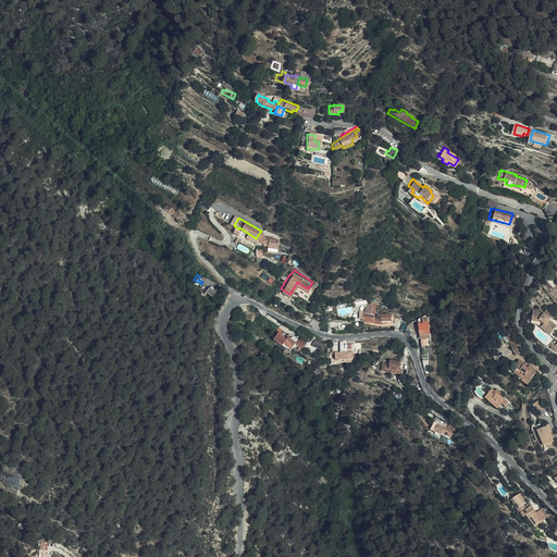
[(219,289),(215,287),(214,288),(209,284),(206,288),(214,296),(219,289)]
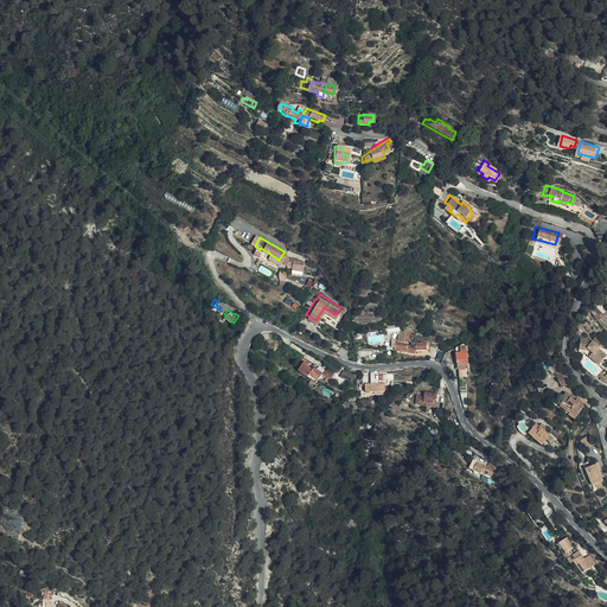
[(595,337),(596,336),(592,330),(581,325),(576,336),(582,338),(586,344),(589,342),(595,351),(601,346),(596,338),(595,337)]
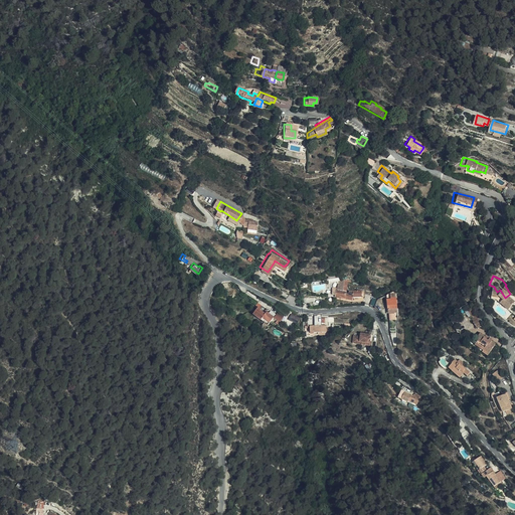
[(343,285),(341,279),(340,279),(339,285),(335,285),(334,286),(343,288),(343,285)]
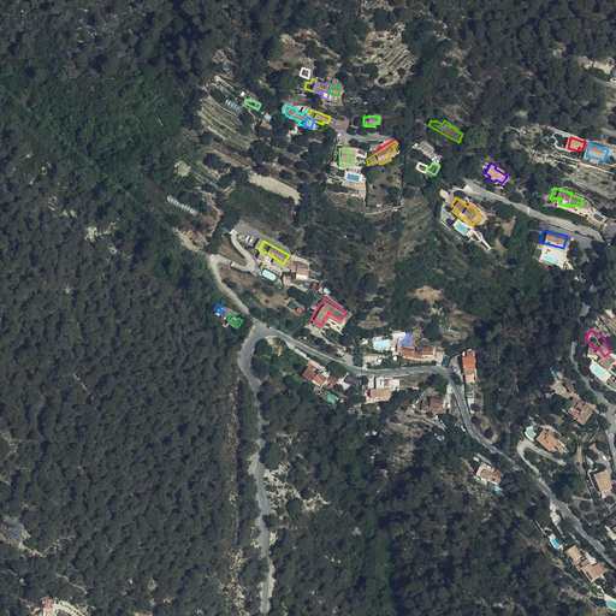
[(396,350),(398,351),(420,356),(421,353),(421,350),(416,349),(413,348),(414,342),(410,341),(410,344),(400,342),(398,342),(396,350)]
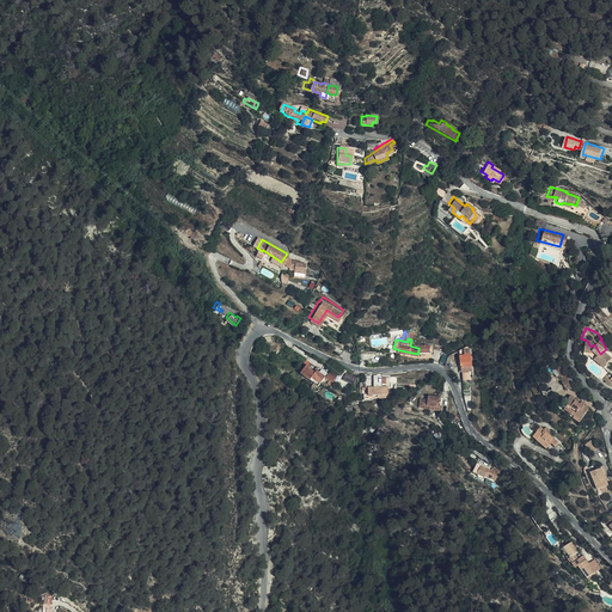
[(594,344),(591,347),(598,355),(600,354),(594,344)]
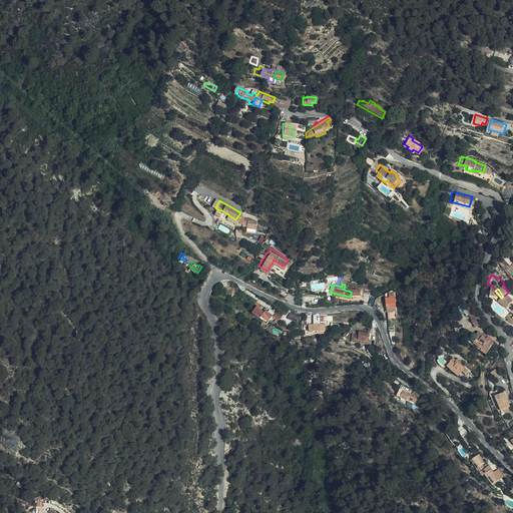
[(265,314),(263,313),(260,311),(259,312),(255,311),(252,315),(261,320),(262,319),(268,323),(269,324),(270,324),(271,323),(272,322),(271,321),(274,316),(267,311),(265,314)]
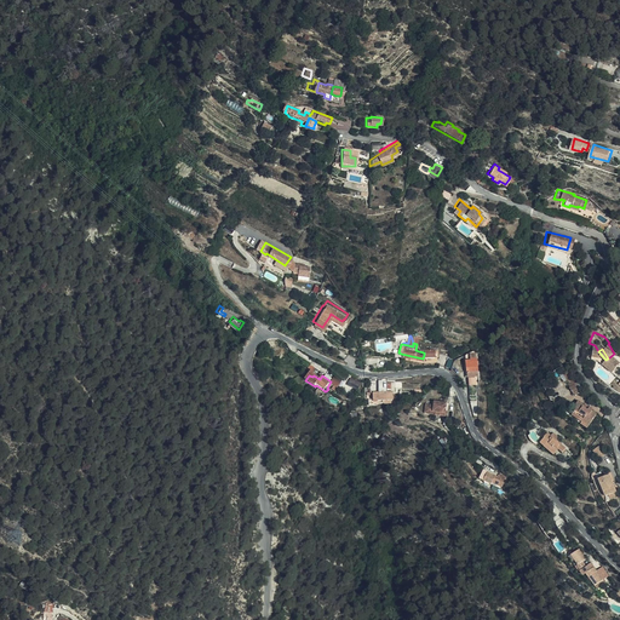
[(346,382),(354,386),(356,380),(349,377),(346,382)]
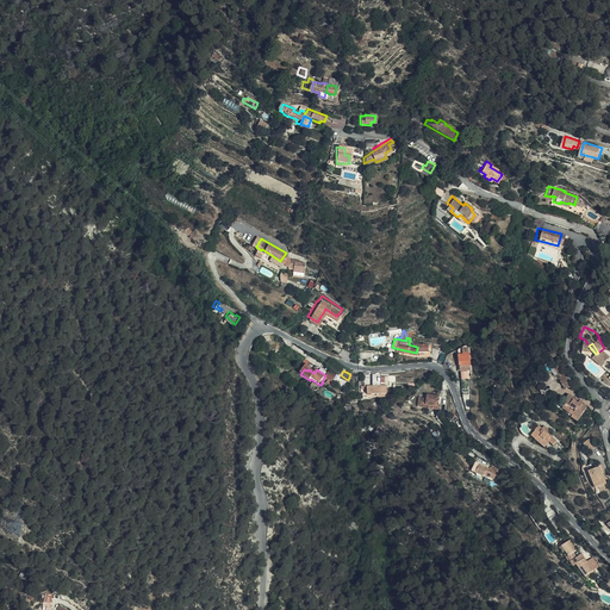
[(565,386),(571,381),(566,375),(560,380),(565,386)]
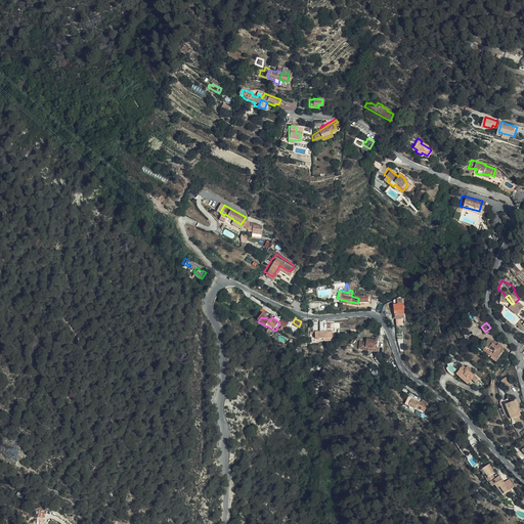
[(326,332),(332,332),(332,329),(328,329),(326,324),(319,325),(320,330),(315,330),(315,336),(320,336),(326,332)]
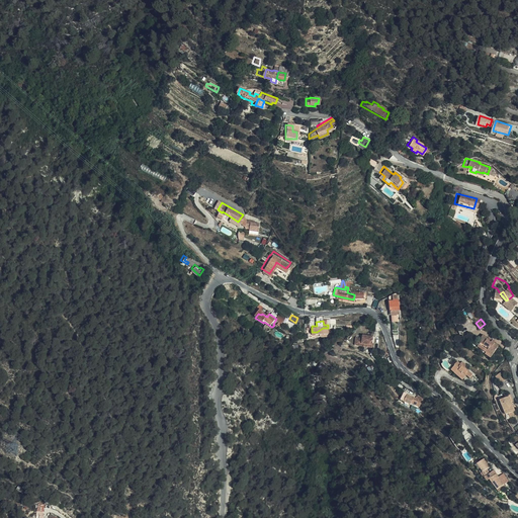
[(360,340),(371,341),(371,332),(361,331),(361,335),(354,335),(354,342),(360,343),(360,340)]
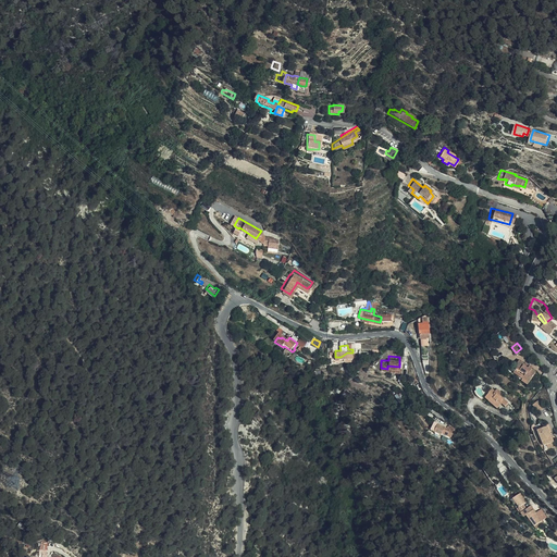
[(515,371),(530,381),(537,370),(533,368),(533,366),(533,364),(532,364),(531,364),(530,364),(530,366),(529,367),(524,364),(525,362),(520,359),(516,366),(518,367),(515,371)]
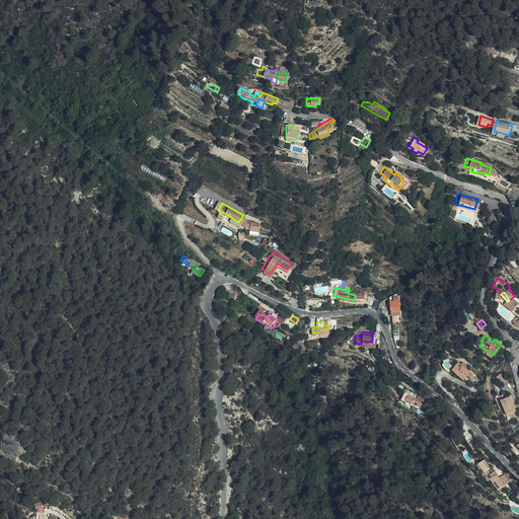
[(453,364),(449,369),(452,372),(454,370),(461,377),(464,374),(466,376),(469,373),(464,367),(462,366),(463,365),(465,363),(460,360),(458,362),(455,360),(452,363),(453,364)]
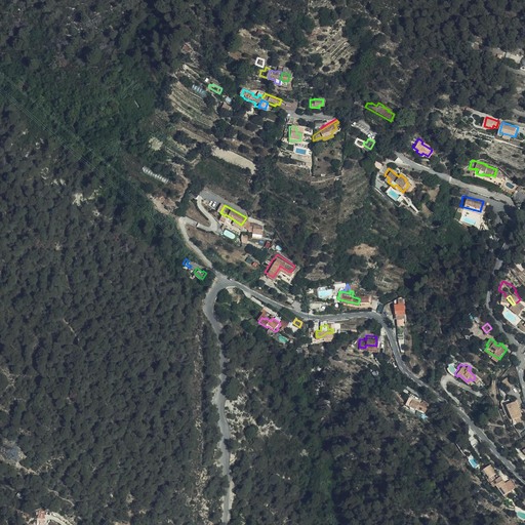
[(459,374),(457,376),(466,382),(467,381),(459,374)]
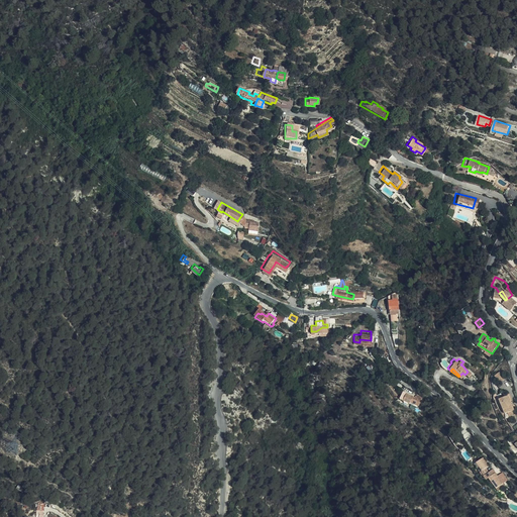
[(507,377),(501,370),(495,375),(500,382),(507,377)]
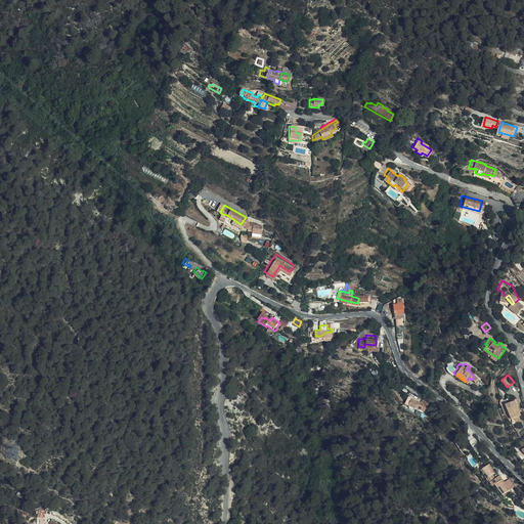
[(404,397),(404,398),(405,398),(415,405),(420,409),(423,410),(426,401),(417,398),(416,401),(404,397)]
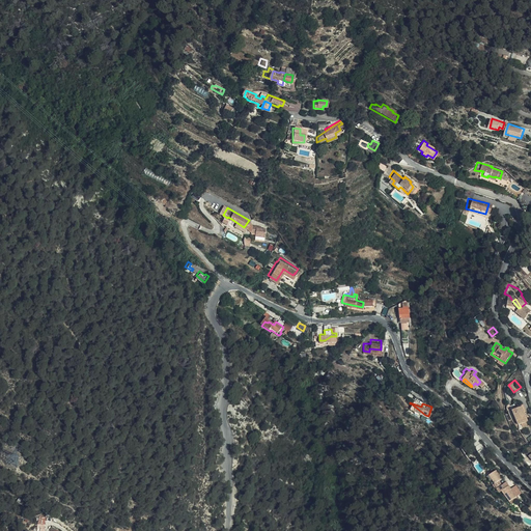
[(411,403),(410,403),(409,406),(418,413),(419,413),(425,415),(420,411),(411,403)]
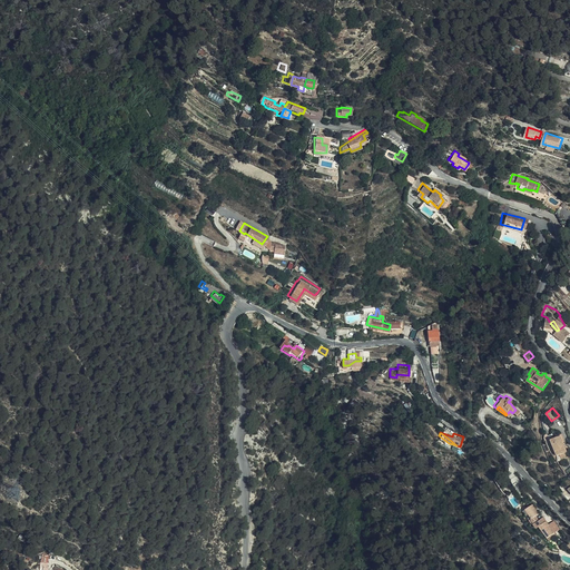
[(449,443),(439,435),(438,440),(440,442),(449,446),(449,443)]
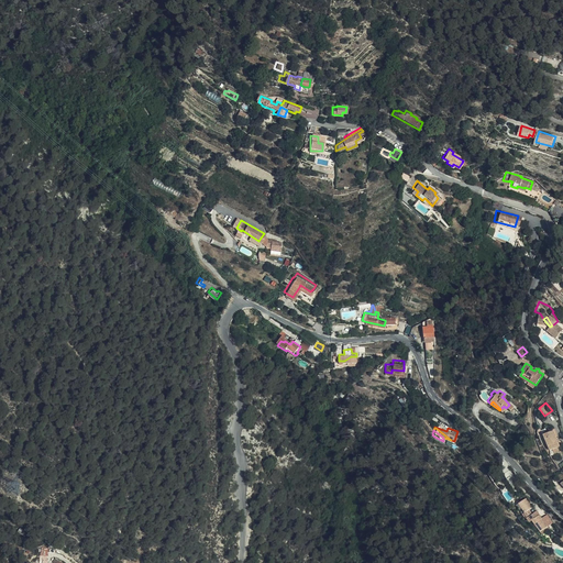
[(554,449),(560,446),(554,430),(544,433),(550,450),(554,449)]
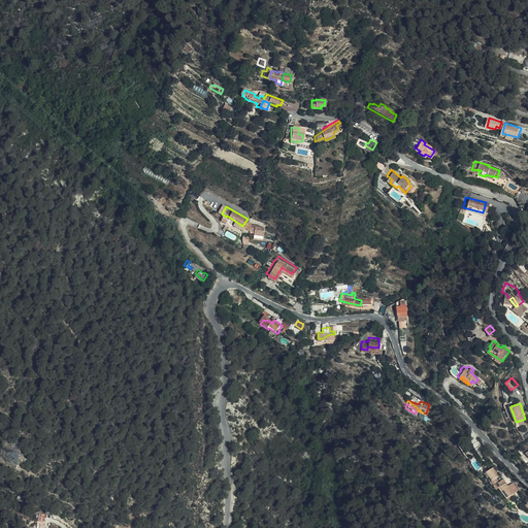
[(494,487),(501,482),(492,469),(486,474),(492,483),(491,484),(493,486),(494,487)]
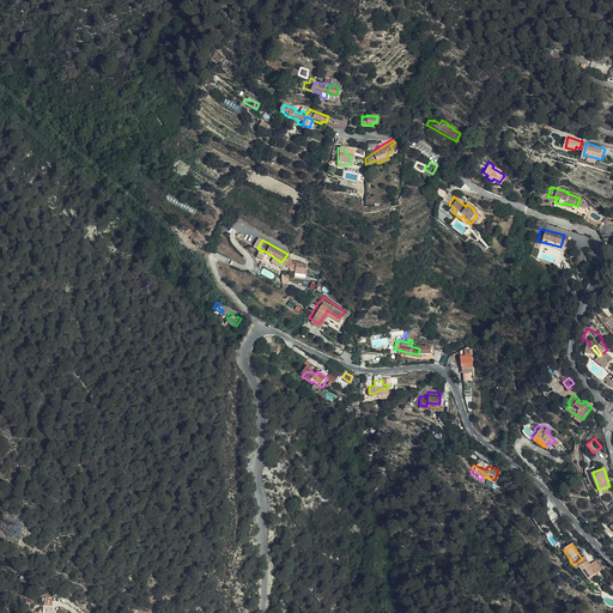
[(562,552),(565,558),(570,562),(571,560),(564,551),(562,552)]
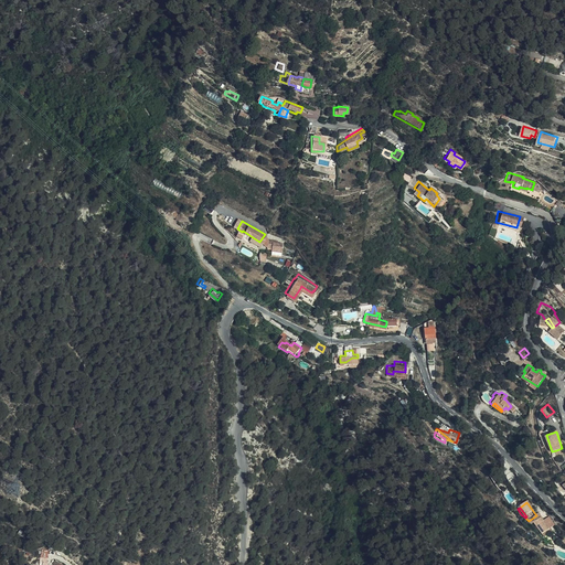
[(537,515),(530,522),(533,524),(534,525),(539,529),(545,534),(548,537),(553,533),(551,530),(550,530),(537,515)]
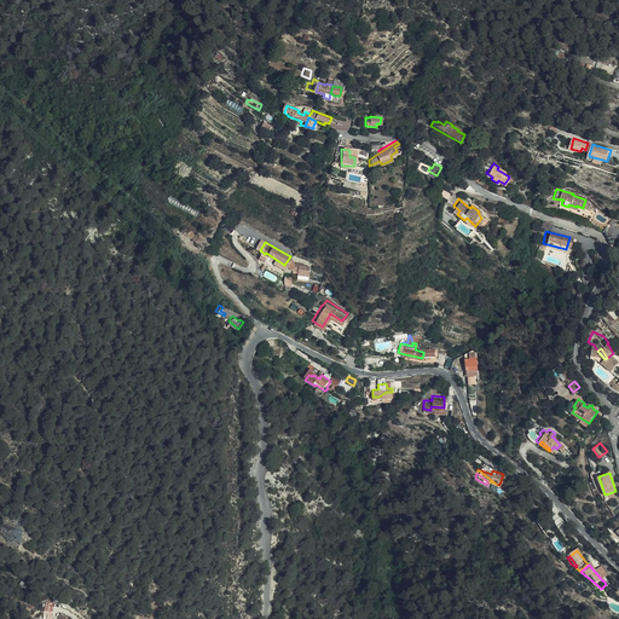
[(597,590),(601,589),(597,585),(590,579),(585,576),(597,590)]
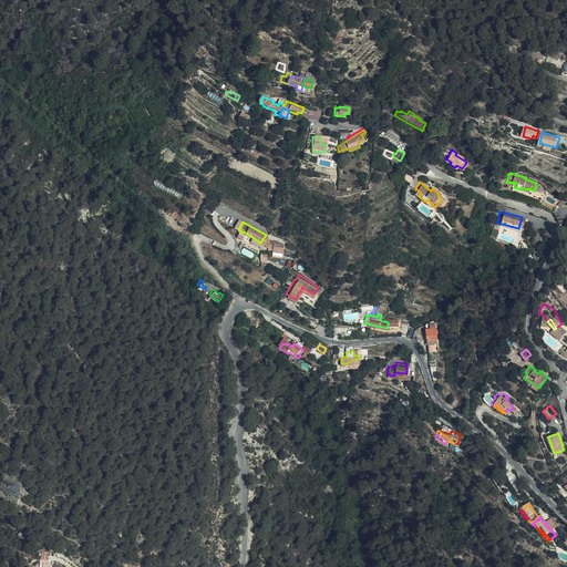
[(48,556),(45,566),(69,566),(66,560),(51,566),(54,546),(47,546),(45,555),(48,556)]
